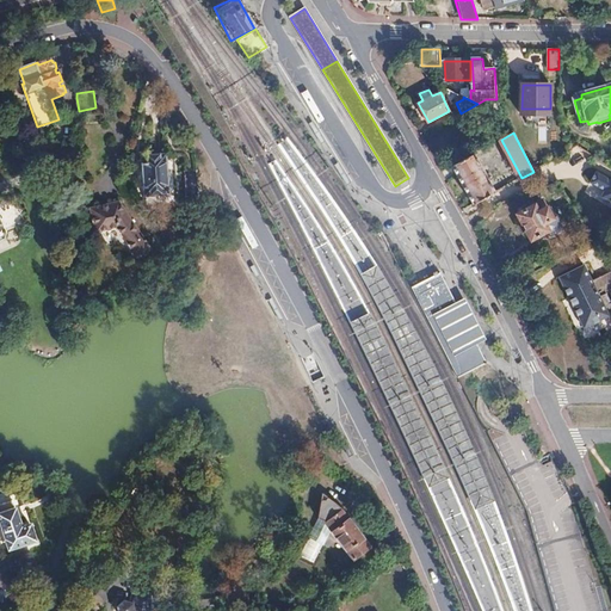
[(168,193),(166,152),(141,153),(143,195),(168,193)]
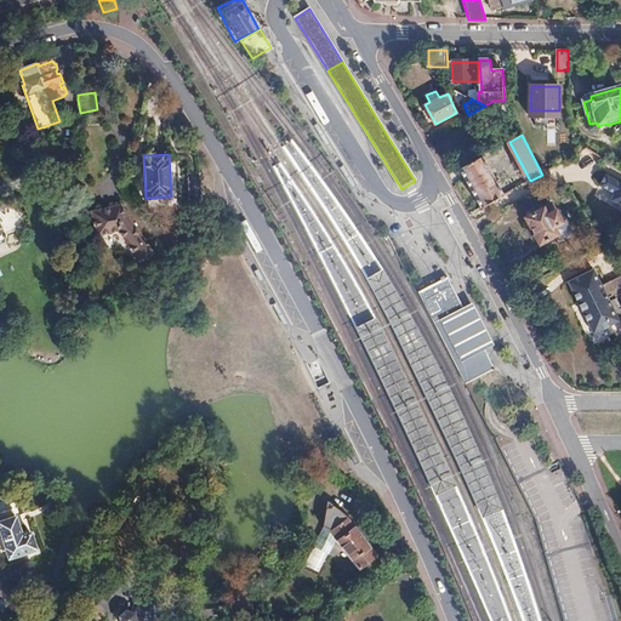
[(505,195),(483,155),(461,167),(483,208),(505,195)]
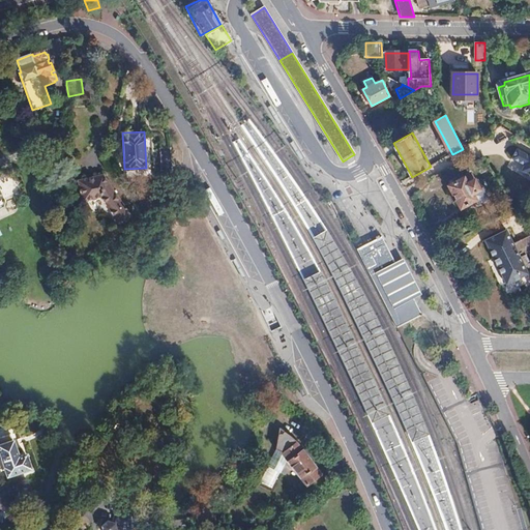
[(478,141),(475,136),(463,142),(466,148),(478,141)]
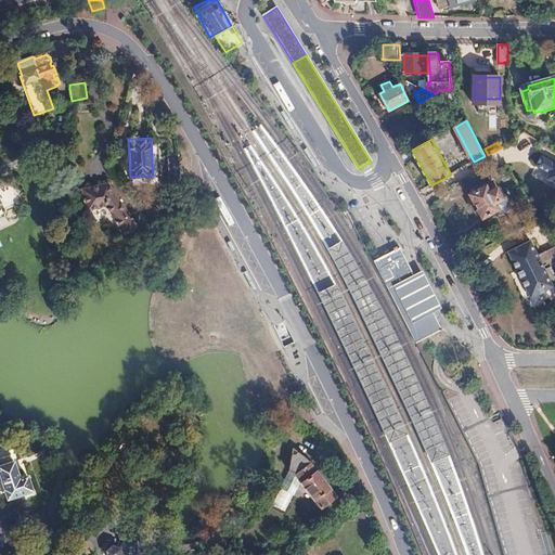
[(62,162),(63,147),(48,146),(46,165),(55,167),(56,160),(62,162)]
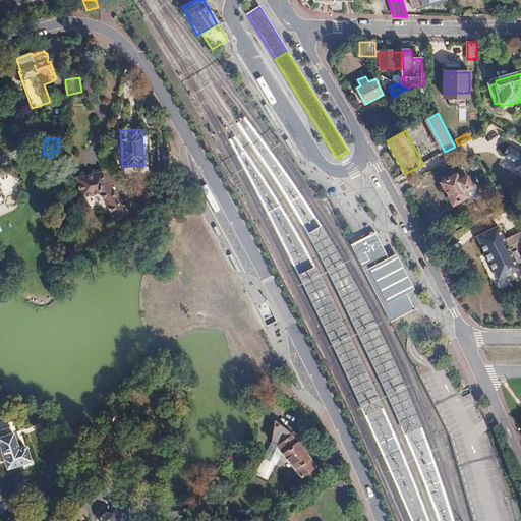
[(170,164),(169,147),(169,142),(159,142),(160,165),(170,164)]
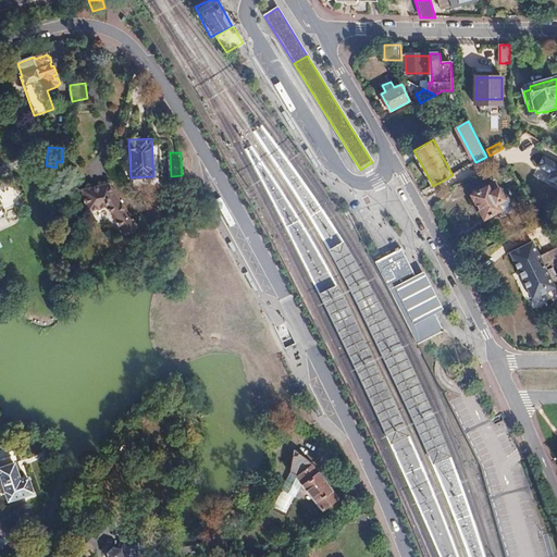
[(556,164),(544,158),(539,168),(552,174),(548,181),(554,184),(553,187),(556,189),(556,164)]
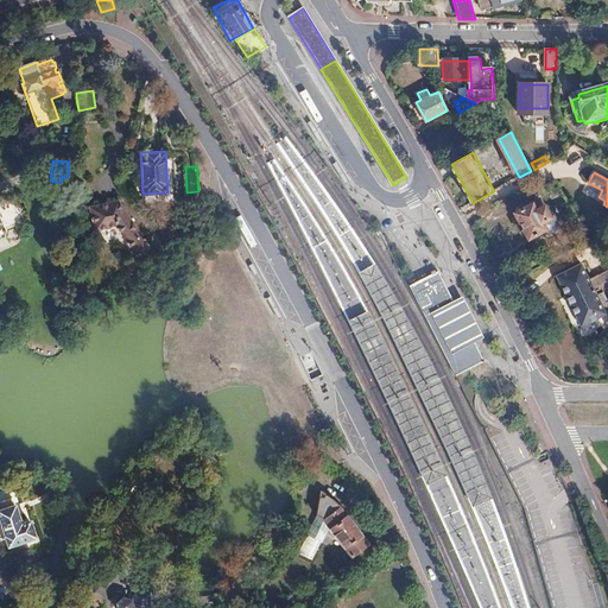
[(21,223),(23,219),(24,215),(18,201),(7,197),(0,200),(0,239),(1,239),(4,236),(5,229),(14,226),(21,223)]
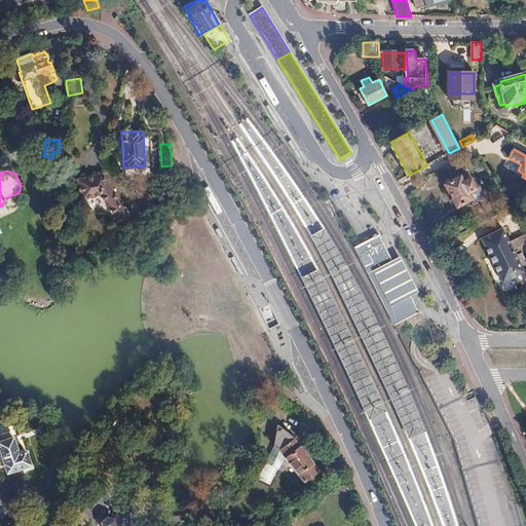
[(129,214),(102,173),(100,173),(100,171),(95,172),(95,174),(77,178),(81,199),(100,195),(118,222),(129,214)]
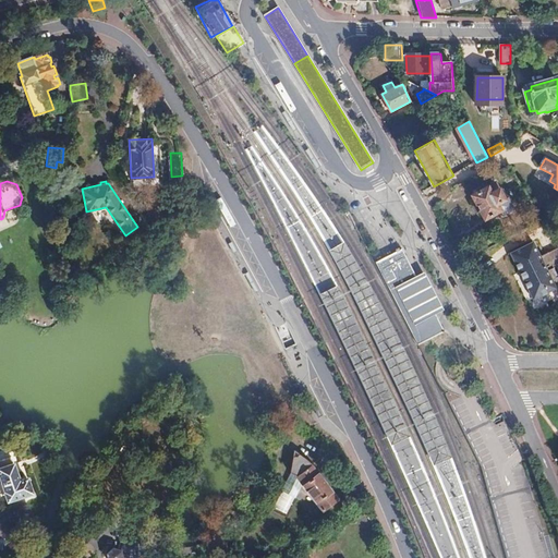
[(497,183),(475,195),(478,204),(474,206),(478,214),(483,211),(486,218),(500,210),(504,216),(516,209),(509,197),(506,199),(497,183)]
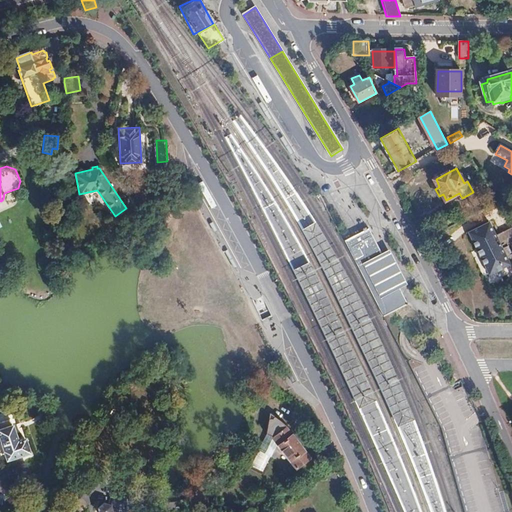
[(20,192),(23,186),(19,184),(18,188),(12,190),(13,194),(20,192)]
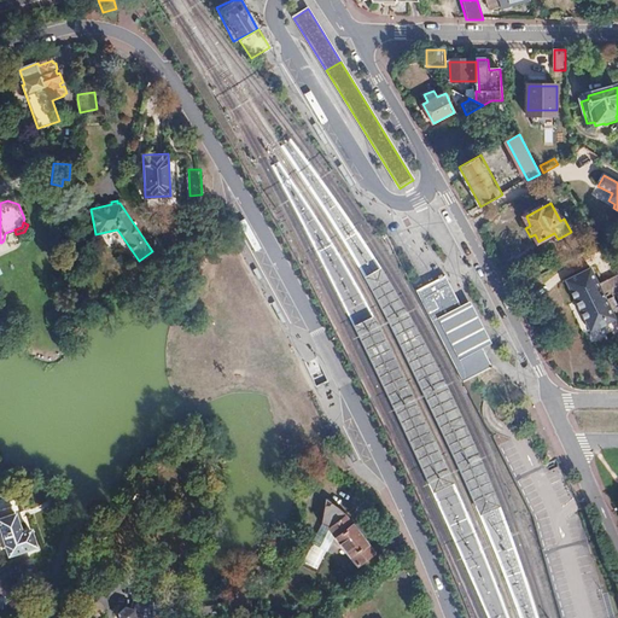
[(612,298),(617,295),(617,274),(600,284),(592,267),(566,280),(592,332),(617,319),(617,321),(617,305),(617,307),(612,298)]
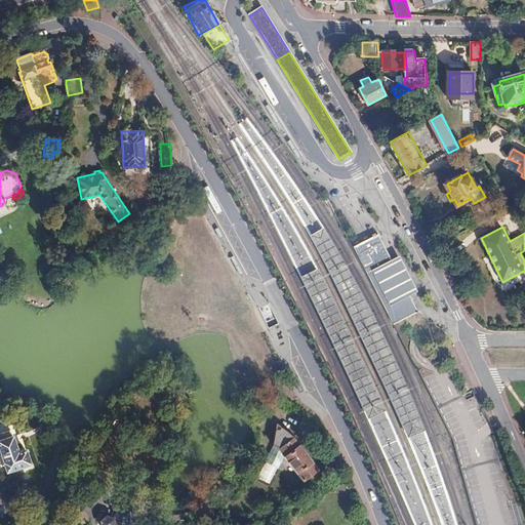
[(391,254),(377,228),(367,233),(352,241),(392,320),(417,307),(409,290),(400,272),(391,254)]
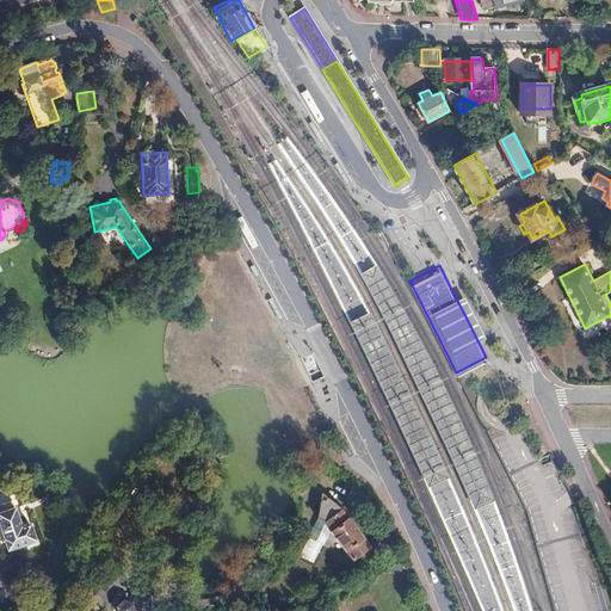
[(466,316),(476,338),(486,333),(464,291),(455,296),(466,316)]
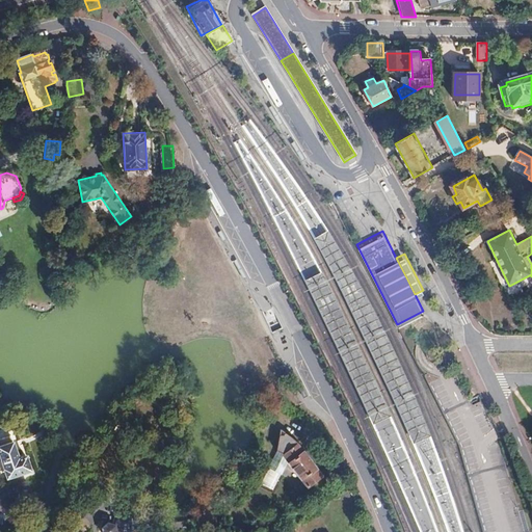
[(322,475),(306,453),(304,453),(297,444),(297,442),(285,432),(282,435),(277,434),(277,451),(268,470),(280,476),(288,460),(289,461),(291,463),(290,464),(301,480),(302,479),(309,485),(322,475)]
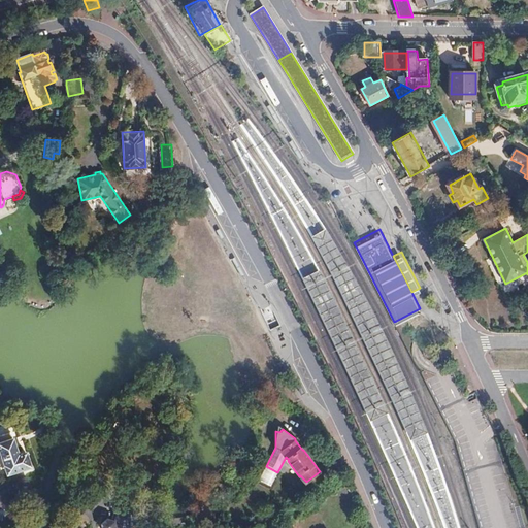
[(18,456),(10,433),(0,436),(0,468),(0,470),(5,468),(7,474),(30,467),(26,454),(18,456)]
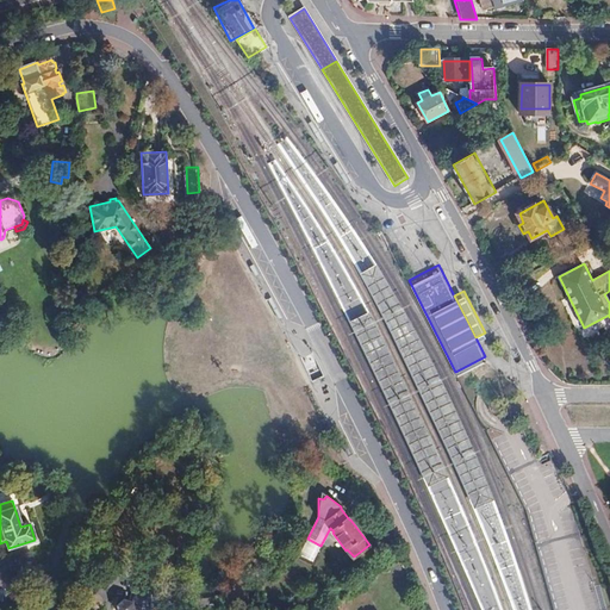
[(384,546),(398,535),(394,527),(379,539),(384,546)]
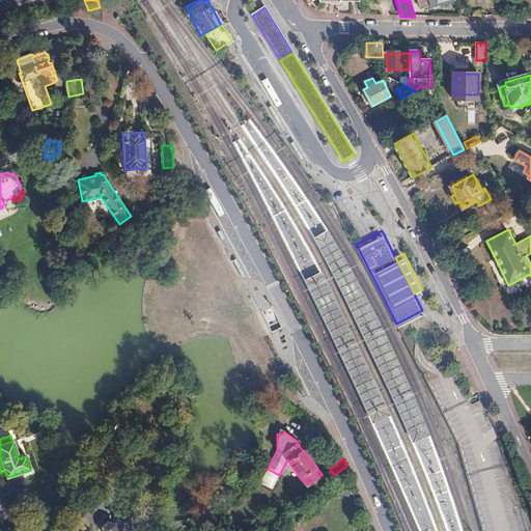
[(135,530),(143,506),(127,502),(121,518),(115,515),(112,518),(111,523),(116,525),(120,522),(117,530),(135,530)]
